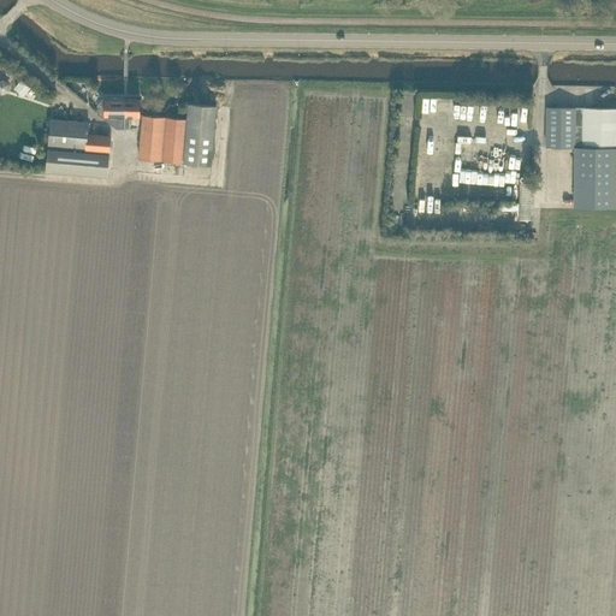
[(4,78),(0,80),(0,92),(1,93),(9,90),(10,83),(4,78)]
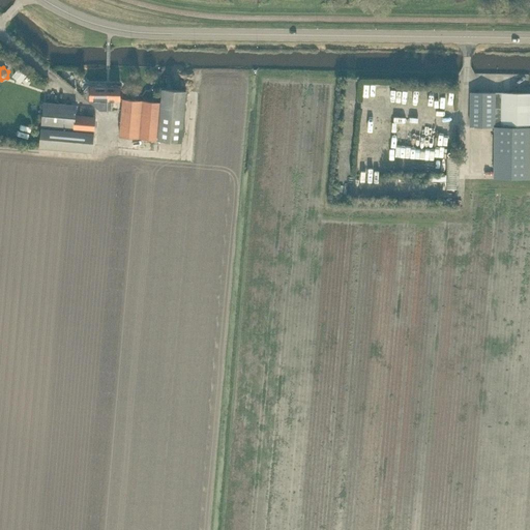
[(369,80),(369,92),(384,93),(384,80),(369,80)]
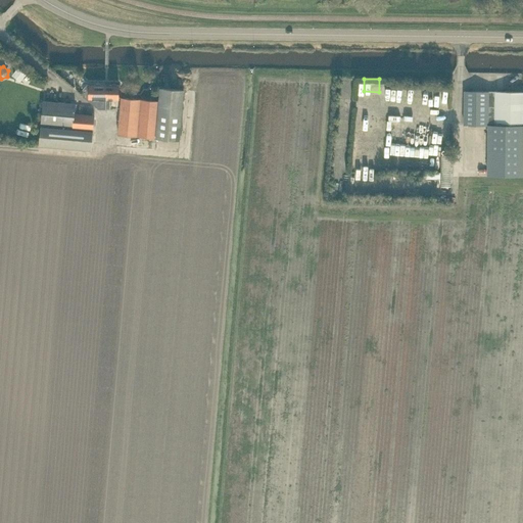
[(84,88),(84,95),(87,98),(93,98),(93,102),(99,107),(102,108),(106,108),(106,95),(106,84),(101,84),(100,83),(97,83),(95,84),(94,84),(89,84),(88,84),(84,88)]
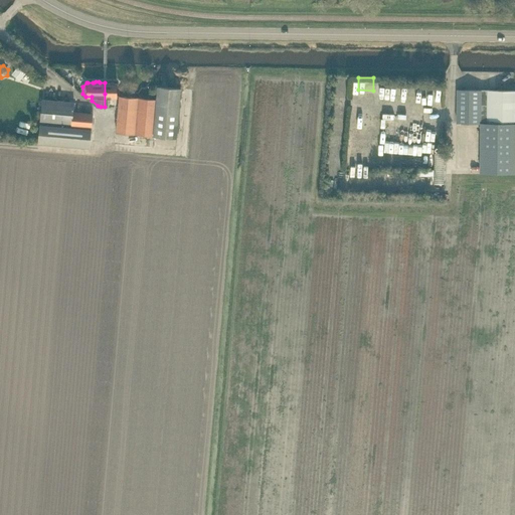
[(105,94),(105,107),(109,107),(109,98),(117,98),(117,96),(117,91),(118,83),(117,83),(116,83),(115,81),(111,81),(110,82),(105,82),(105,94)]
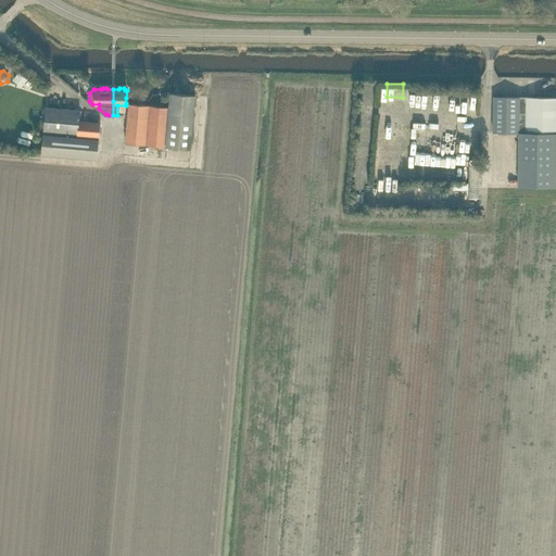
[(129,103),(126,142),(146,144),(191,148),(196,95),(171,92),(169,106),(129,103)]
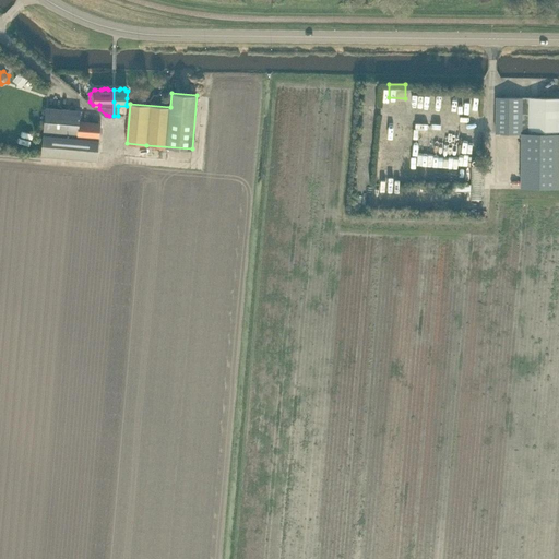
[(522,98),(522,97),(496,97),(496,133),(522,133),(521,187),(558,187),(558,133),(558,130),(558,97),(531,97),(531,98),(522,98)]
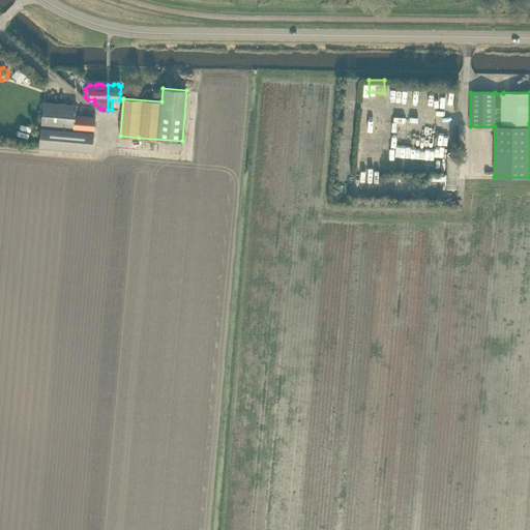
[(41,126),(40,146),(93,151),(94,142),(95,128),(96,117),(84,116),(83,130),(75,129),(76,115),(77,105),(43,101),(41,126)]
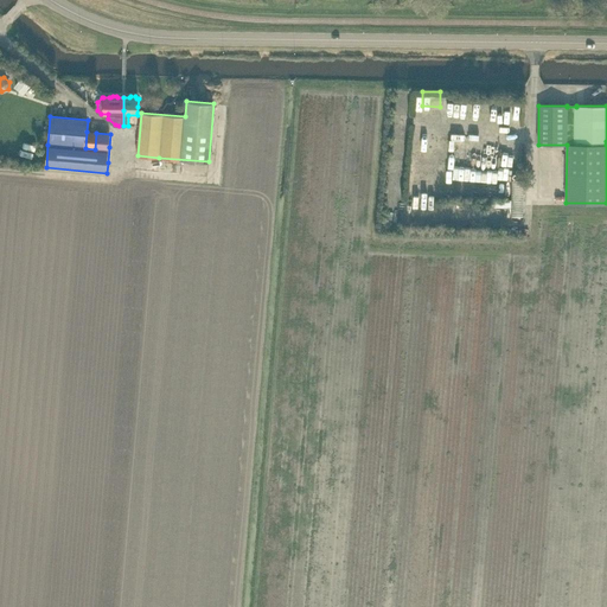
[(519,148),(523,138),(468,122),(465,134),(474,136),(470,154),(480,157),(474,174),(492,180),(493,179),(509,184),(516,157),(523,159),(525,151),(519,148)]
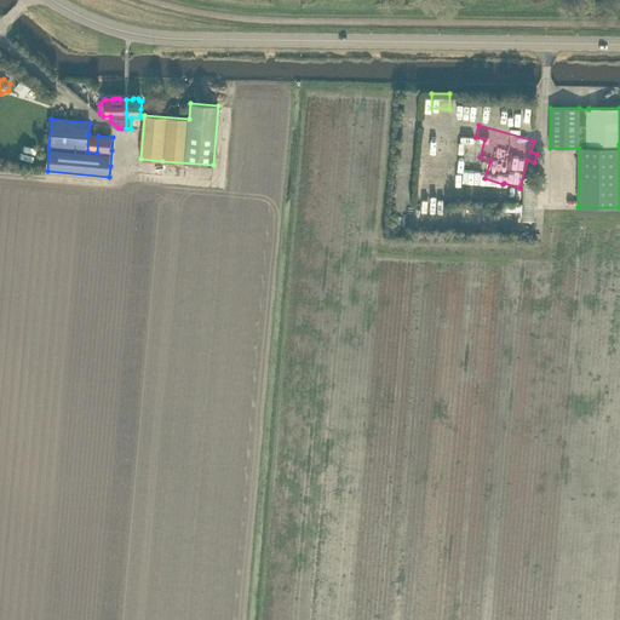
[(26,159),(27,147),(13,145),(13,153),(11,153),(11,158),(26,159)]
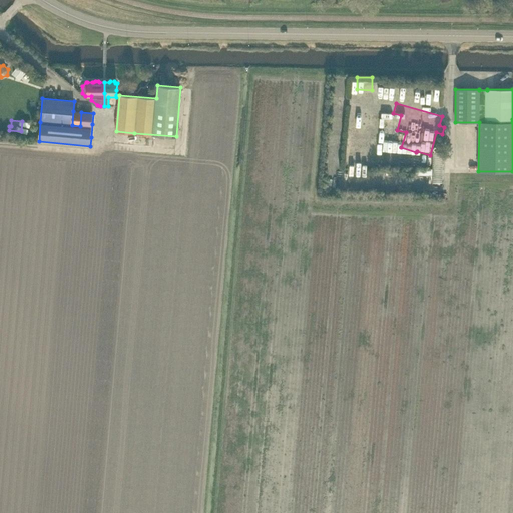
[(358,177),(358,172),(366,172),(366,167),(350,166),(349,176),(358,177)]
